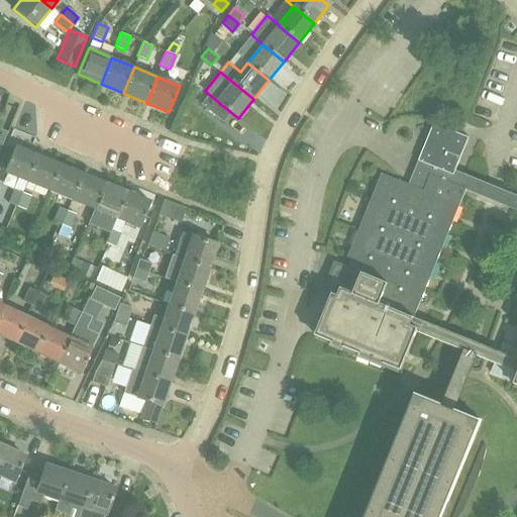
[(350,247),(346,257),(352,260),(373,268),(369,277),(386,284),(379,301),(410,314),(414,316),(424,292),(429,279),(437,260),(445,240),(453,220),(461,200),(467,189),(467,188),(450,181),(455,170),(469,135),(461,132),(457,130),(433,121),(432,124),(425,140),(417,161),(409,180),(408,183),(399,179),(382,172),(375,189),(367,208),(358,227),(350,247)]
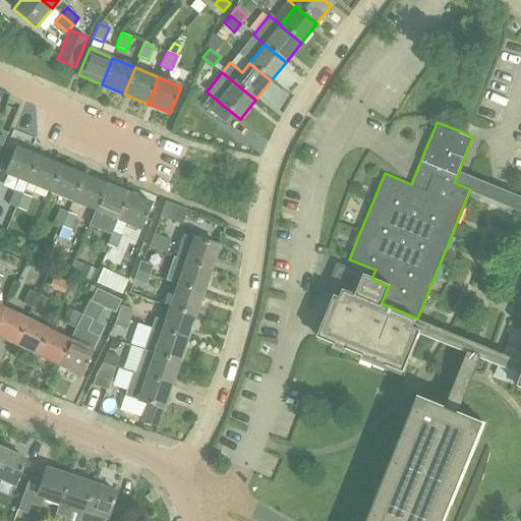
[(4,175),(26,184),(38,157),(15,148),(4,175)]
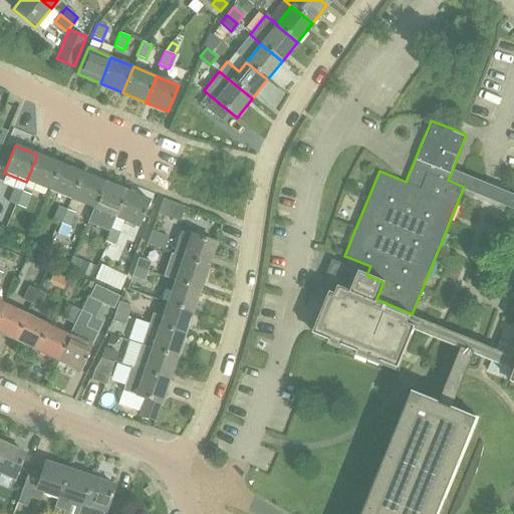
[(37,155),(26,182),(49,191),(59,164),(37,155)]
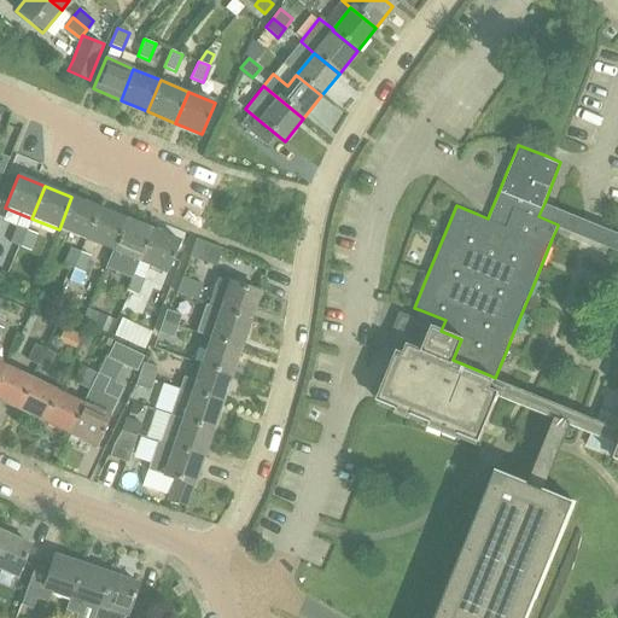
[(71,197),(59,229),(86,240),(99,208),(71,197)]
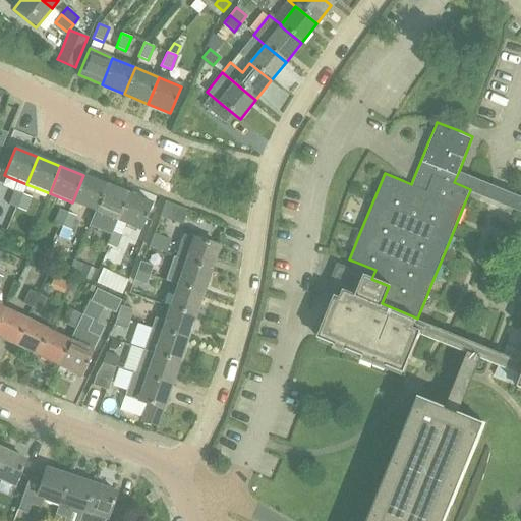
[(83,175),(72,203),(96,212),(107,184),(83,175)]
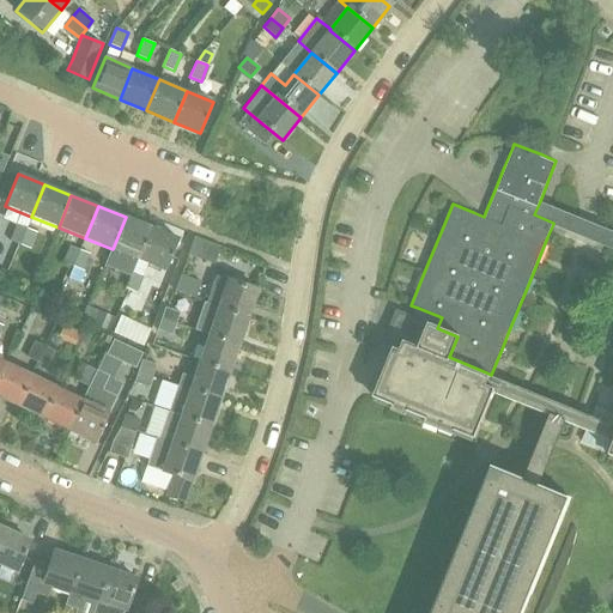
[(110,248),(103,266),(129,275),(129,277),(132,271),(137,259),(139,260),(152,228),(126,217),(113,249),(110,248)]
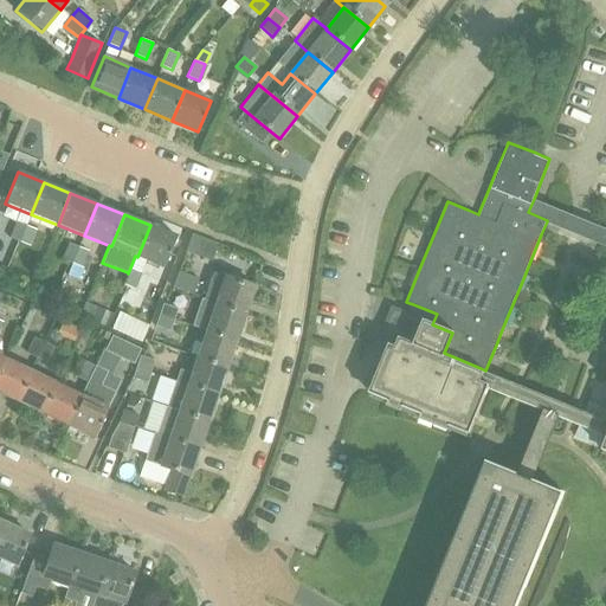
[(18,242),(20,243),(26,225),(15,221),(2,253),(12,257),(18,242)]
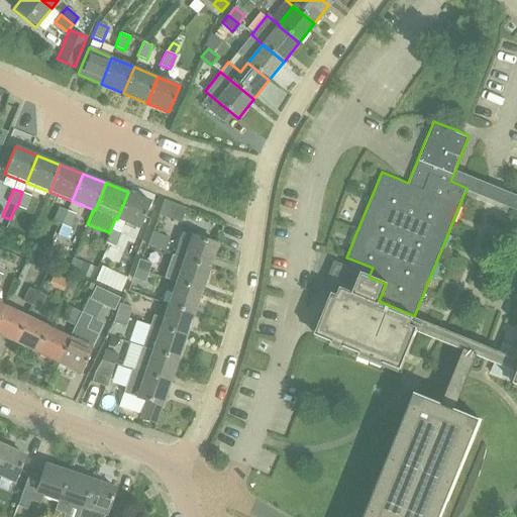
[(22,192),(17,207),(25,210),(31,196),(22,192)]
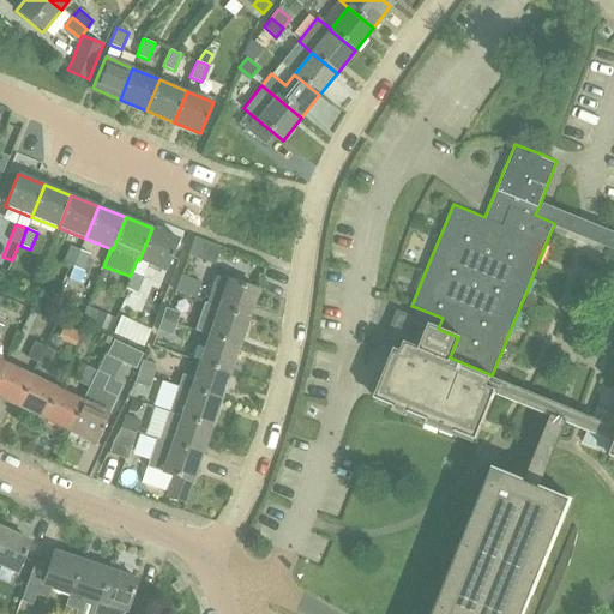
[(152,228),(139,260),(167,271),(180,239),(152,228)]
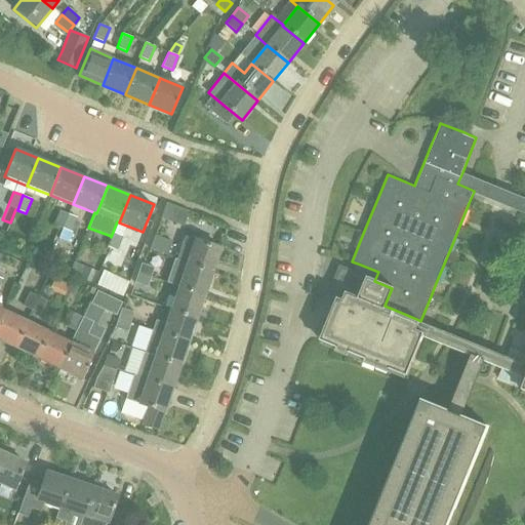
[(53,225),(63,229),(69,213),(58,210),(53,225)]
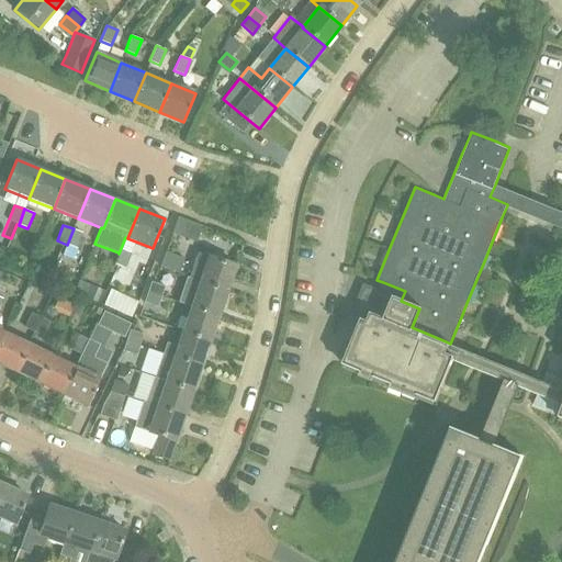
[(74,228),(67,245),(76,248),(82,233),(74,228)]
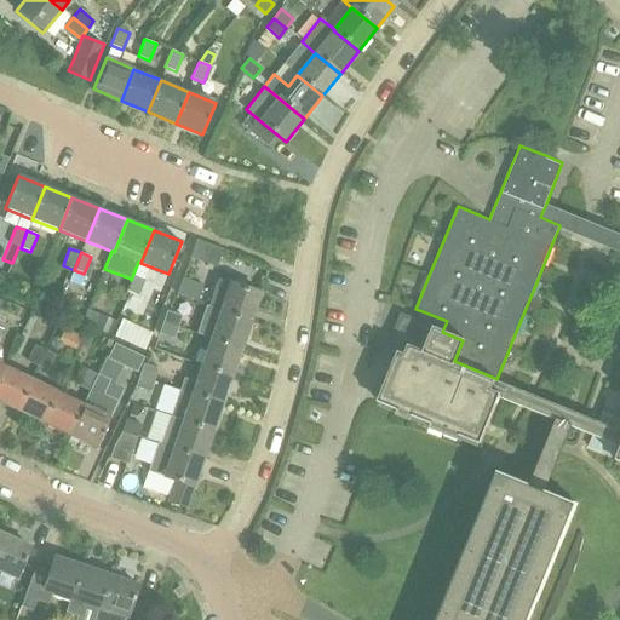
[(131,279),(126,291),(128,292),(138,296),(145,279),(136,275),(133,274),(131,280),(131,279)]
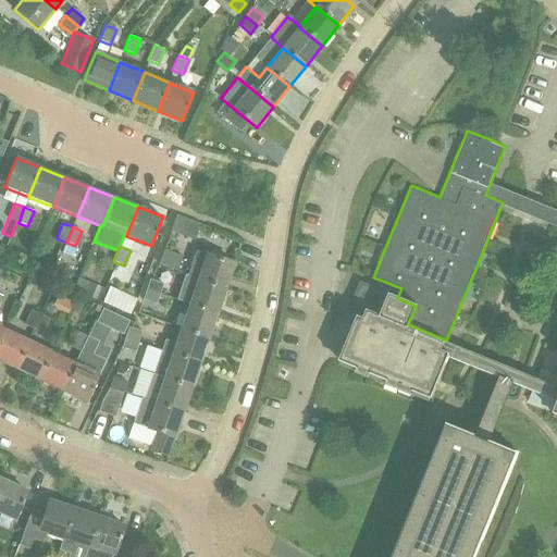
[(183,256),(164,249),(159,263),(177,271),(183,256)]
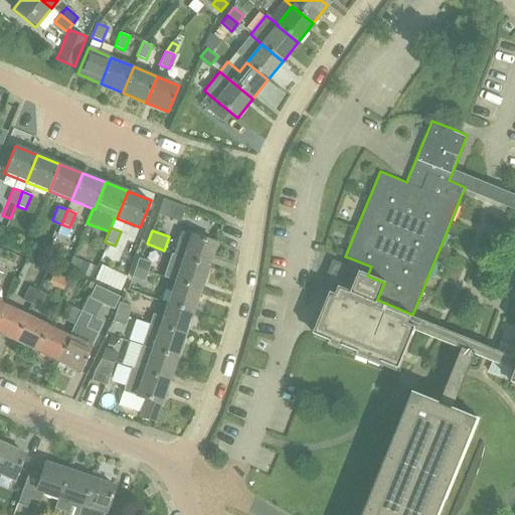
[(171,253),(208,268),(216,243),(190,234),(181,231),(172,253),(171,253)]
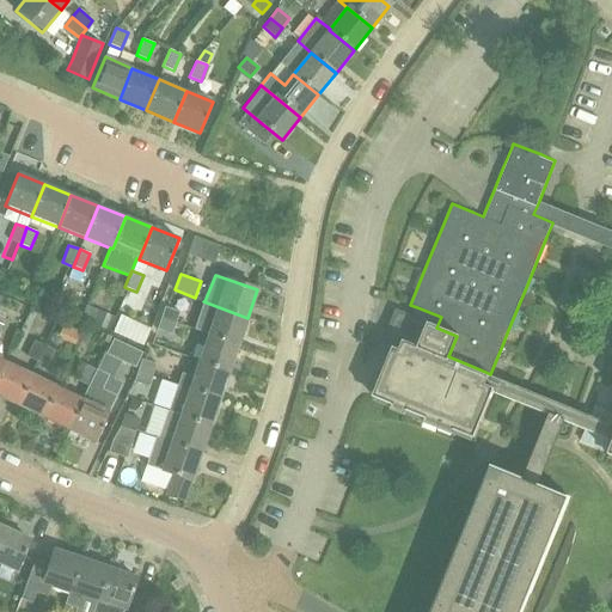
[(136,294),(127,291),(122,304),(130,307),(136,294)]
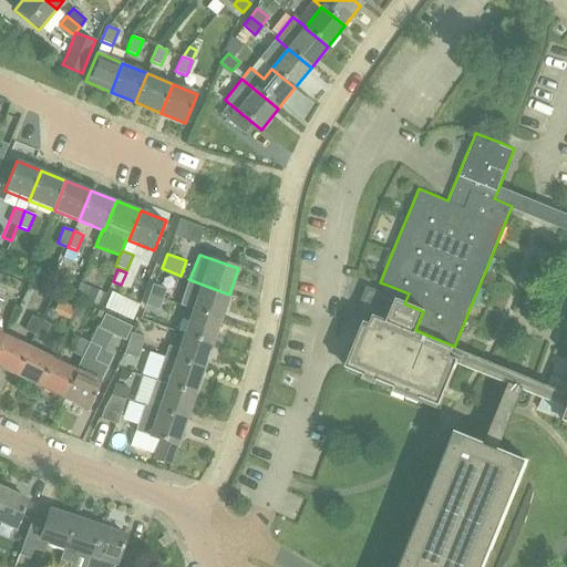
[(229,295),(188,279),(179,305),(193,309),(193,310),(222,320),(229,295)]
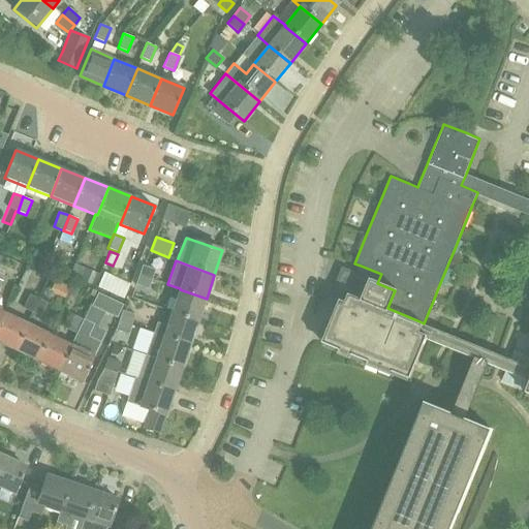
[(143,265),(139,275),(152,279),(155,270),(143,265)]
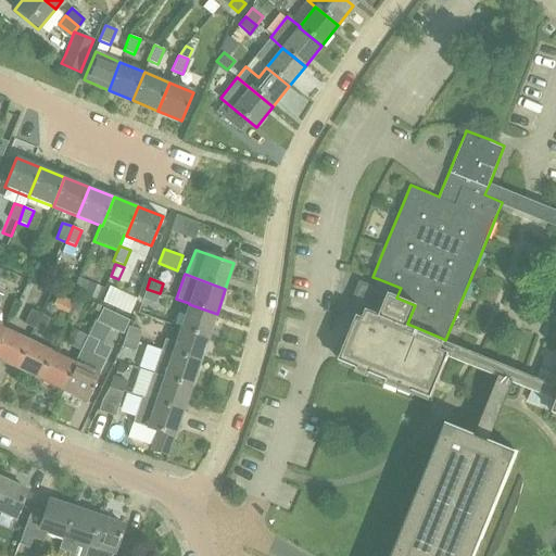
[(376,288),(371,298),(383,303),(380,313),(407,324),(415,305),(396,298),(401,288),(379,279),(376,287),(376,288)]
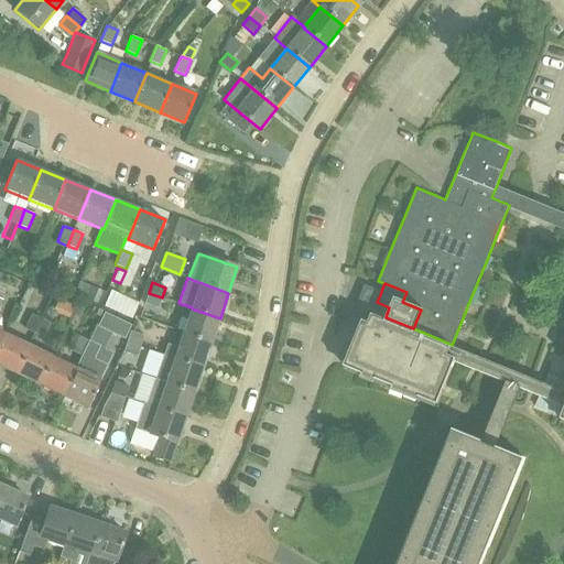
[(90,284),(85,297),(100,304),(106,291),(90,284)]
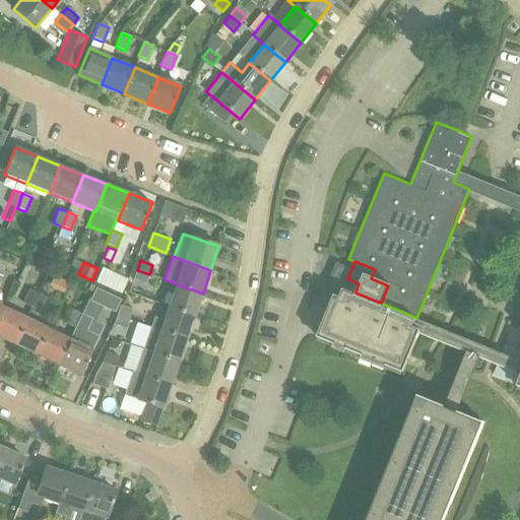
[(110,271),(102,268),(95,282),(104,285),(110,271)]
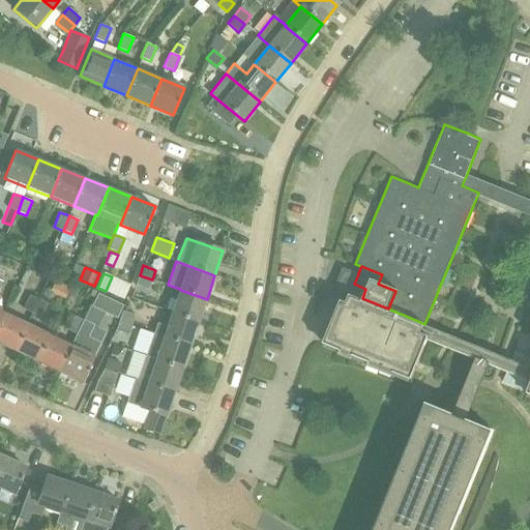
[(152,280),(140,275),(137,285),(149,289),(152,280)]
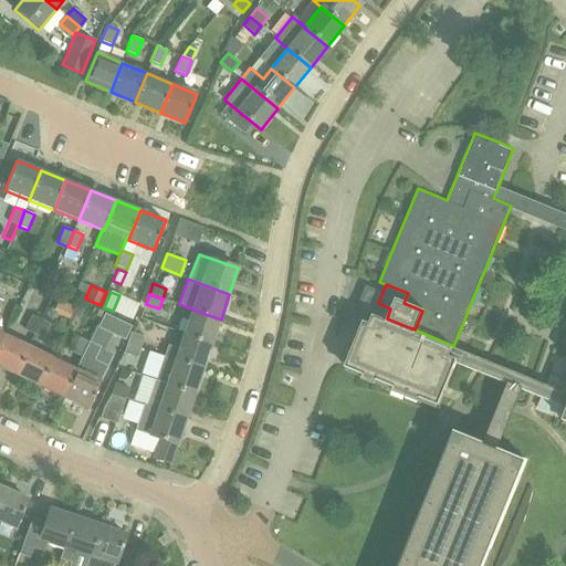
[(192,310),(184,334),(212,344),(221,320),(192,310)]
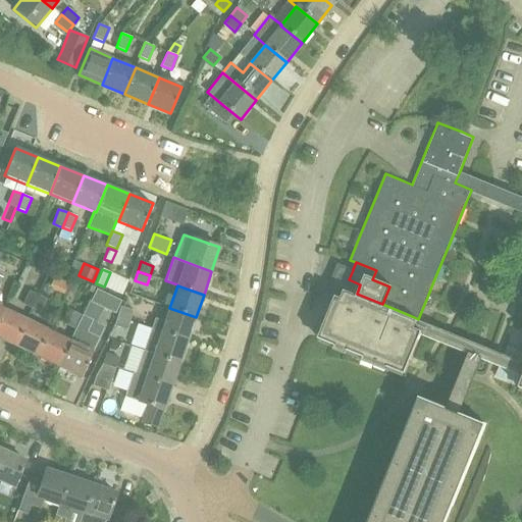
[(331,304),(318,336),(332,343),(334,338),(342,342),(341,346),(356,352),(357,348),(379,357),(378,361),(404,372),(407,365),(411,357),(420,332),(422,329),(411,325),(414,317),(382,304),(357,294),(345,289),(341,297),(334,295),(331,304)]
